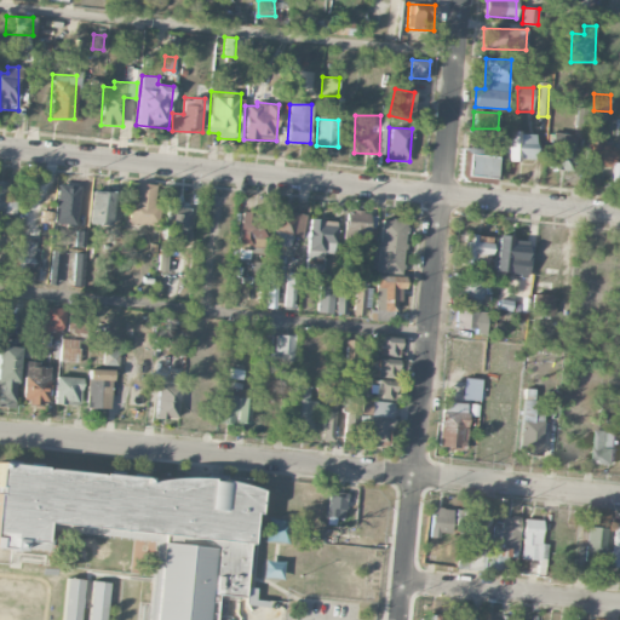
[(535,132),(509,132),(507,160),(535,160),(535,132)]
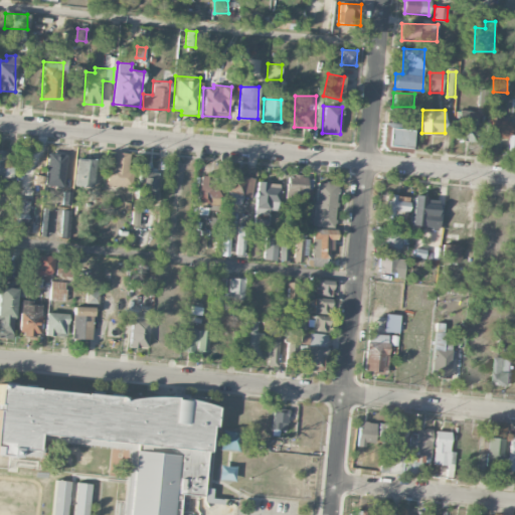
[(477,141),(477,111),(457,111),(456,141),(477,141)]
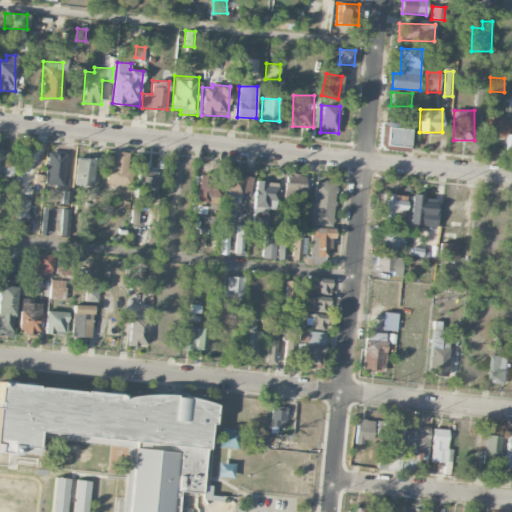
[(498,119),(499,115),(486,114),(484,137),(505,139),(507,120),(498,119)]
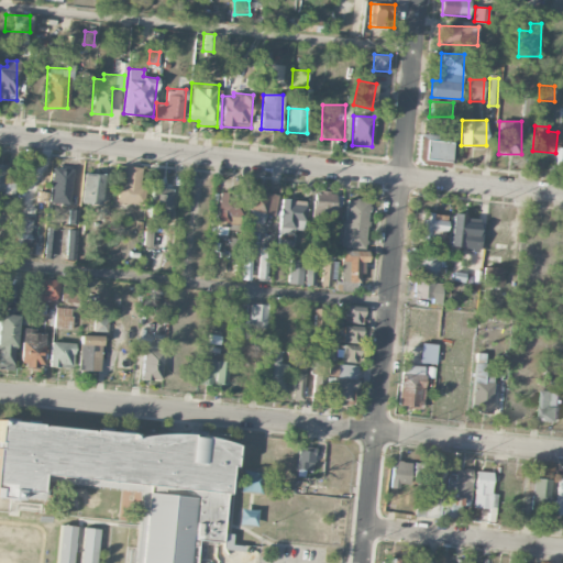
[(416,165),(448,166),(449,135),(417,134),(416,165)]
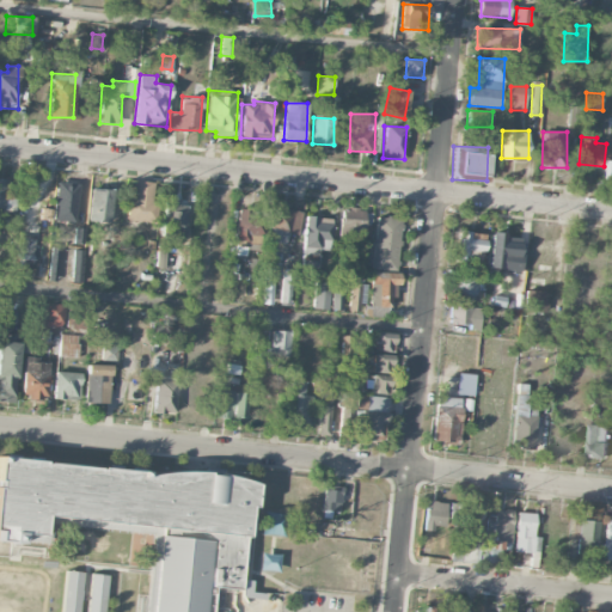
[(16,197),(6,196),(7,179),(0,178),(0,210),(14,212),(16,197)]
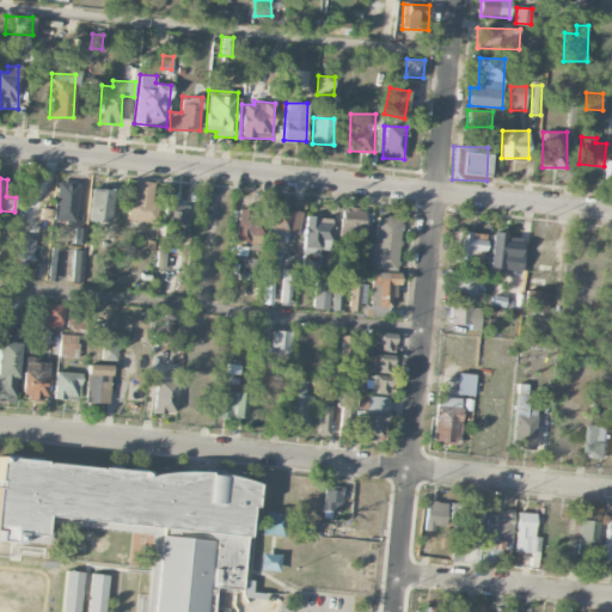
[(155,182),(132,181),(130,221),(153,222),(155,182)]
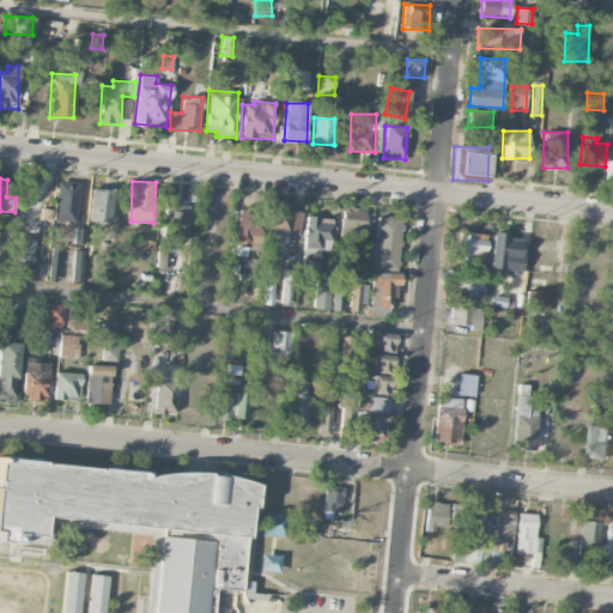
[(53,220),(76,223),(79,184),(56,182),(53,220)]
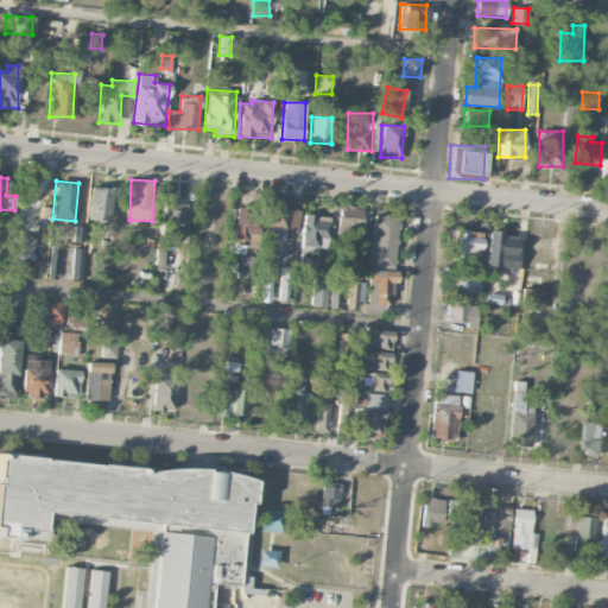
[(112,188),(90,187),(88,220),(111,221),(112,188)]
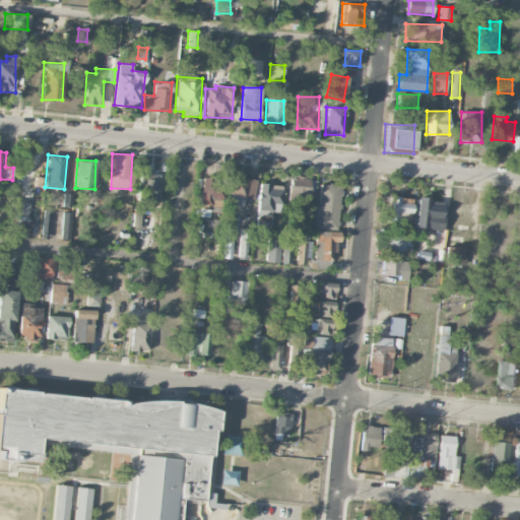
[(138,200),(157,200),(158,172),(139,172),(138,200)]
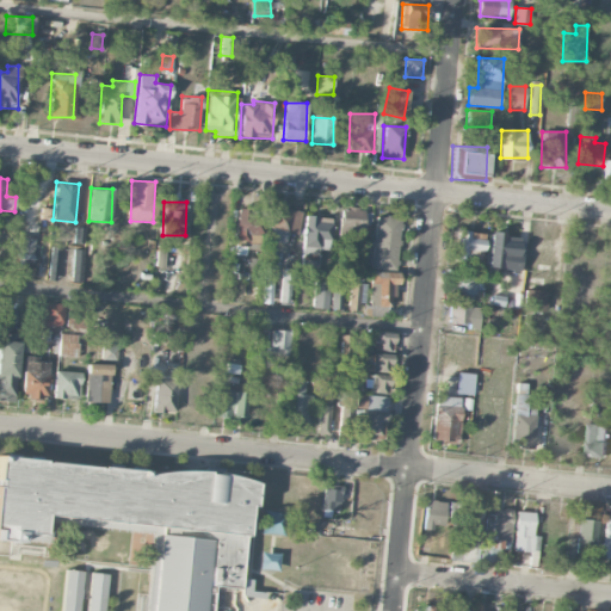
[(271,235),(298,236),(301,209),(272,208),(271,235)]
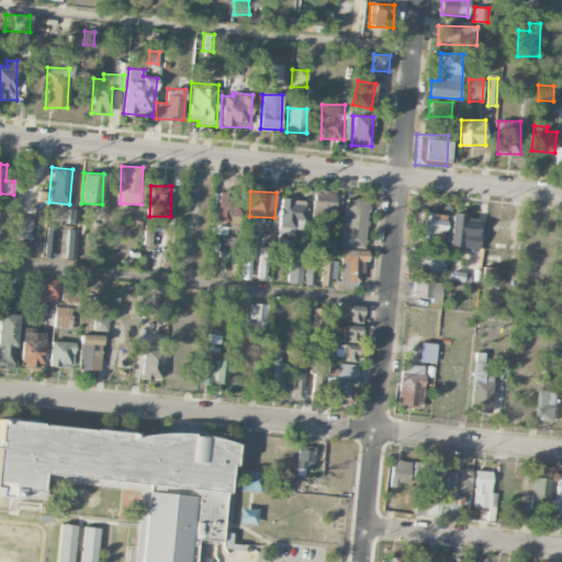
[(343,194),(315,191),(312,214),(335,216),(337,205),(341,205),(343,194)]
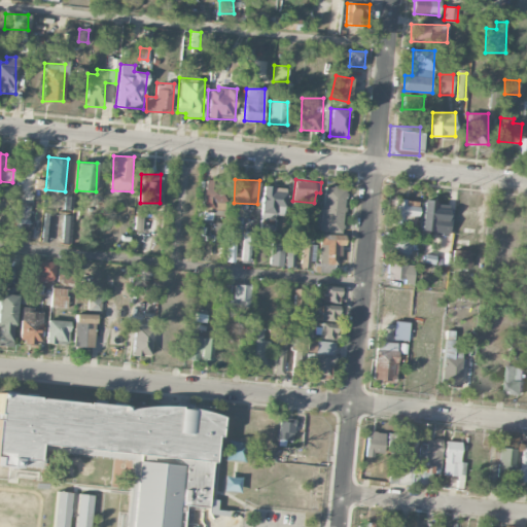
[(227,182),(204,181),(203,220),(212,220),(212,208),(226,209),(227,182)]
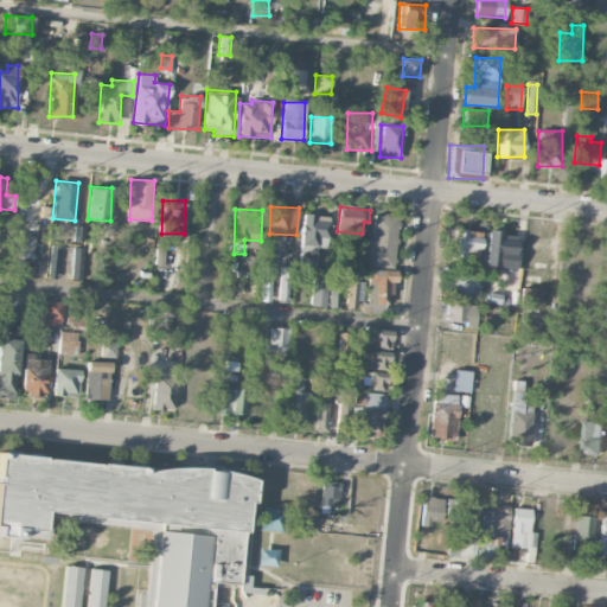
[(300,264),(315,264),(317,248),(328,248),(330,216),(302,215),(300,264)]
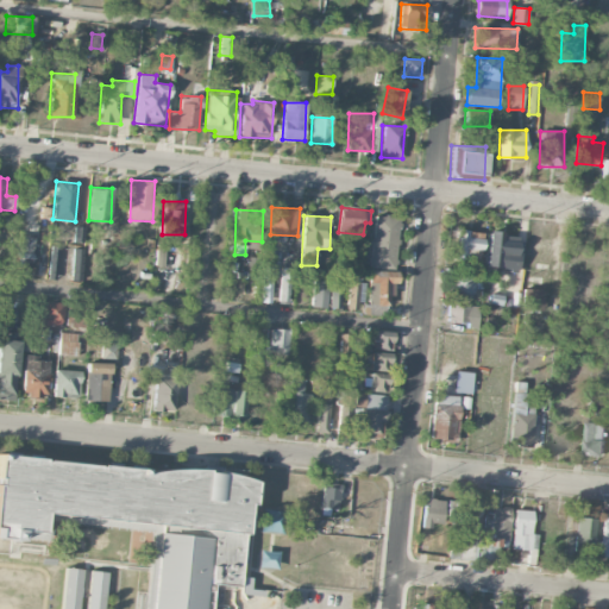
[(371,268),(396,269),(400,218),(375,215),(371,268)]
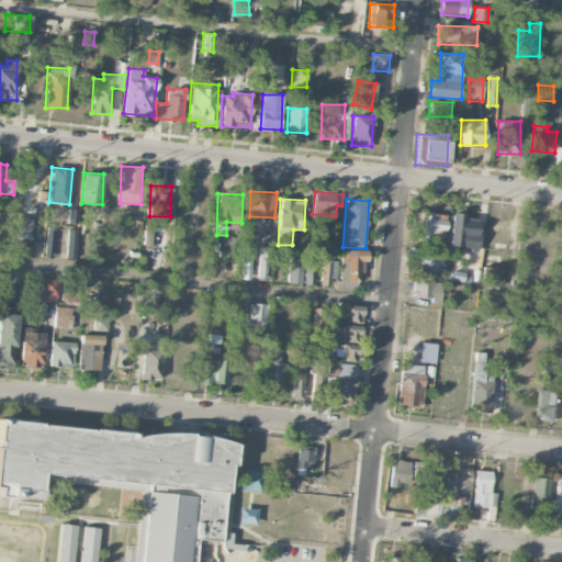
[(78,226),(79,210),(69,209),(68,225),(78,226)]
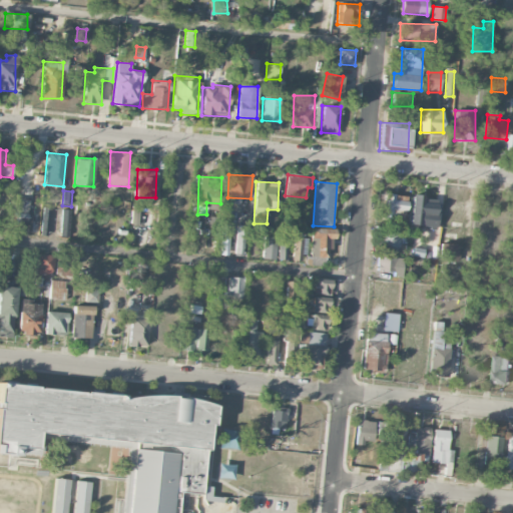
[(407,194),(383,194),(382,219),(394,219),(394,210),(407,210),(407,194)]
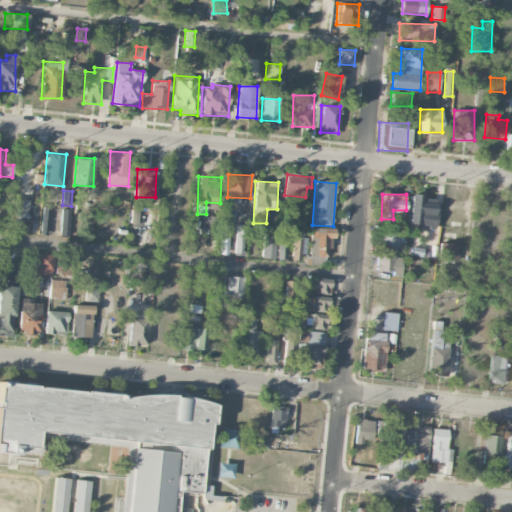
[(10,223),(26,226),(30,198),(15,196),(10,223)]
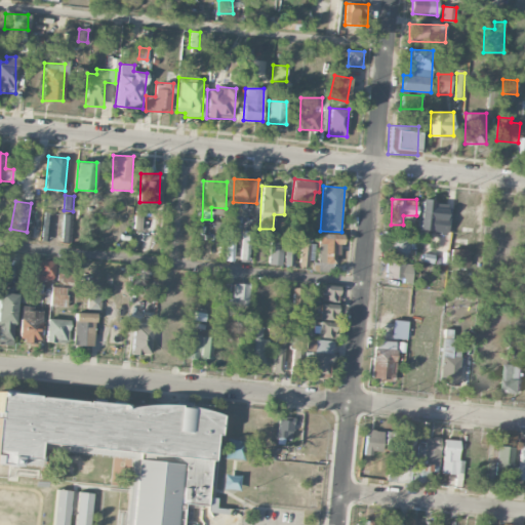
[(418,230),(445,232),(447,203),(421,201),(418,230)]
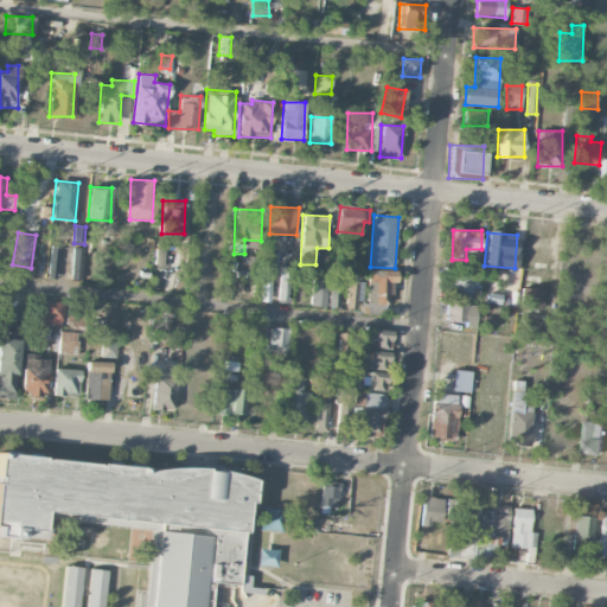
[(58,251),(46,251),(45,261),(34,261),(34,275),(56,278),(58,251)]
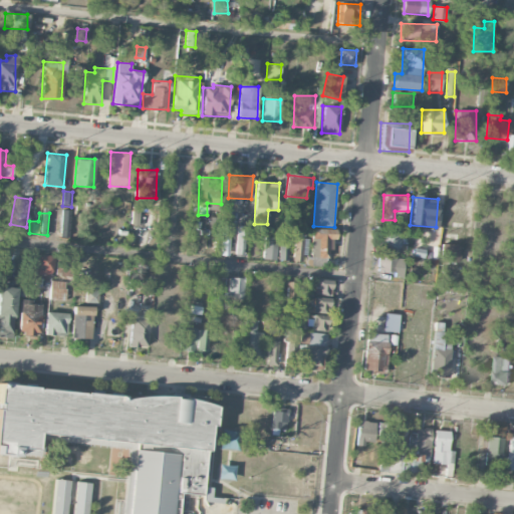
[(60,236),(69,236),(70,220),(61,219),(60,236)]
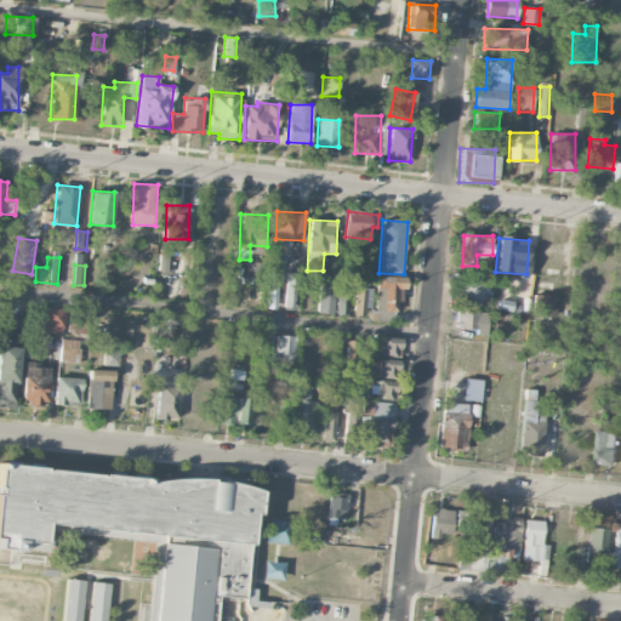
[(296,309),(297,273),(286,272),(285,309),(296,309)]
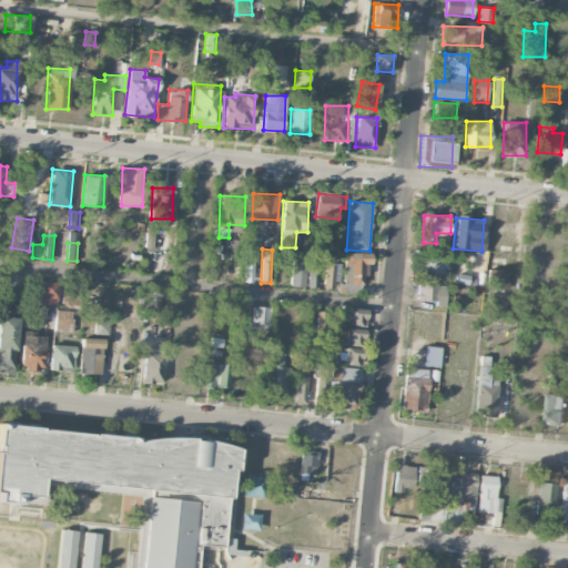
[(343,284),(338,284),(338,293),(359,293),(359,276),(368,276),(369,255),(344,254),(343,284)]
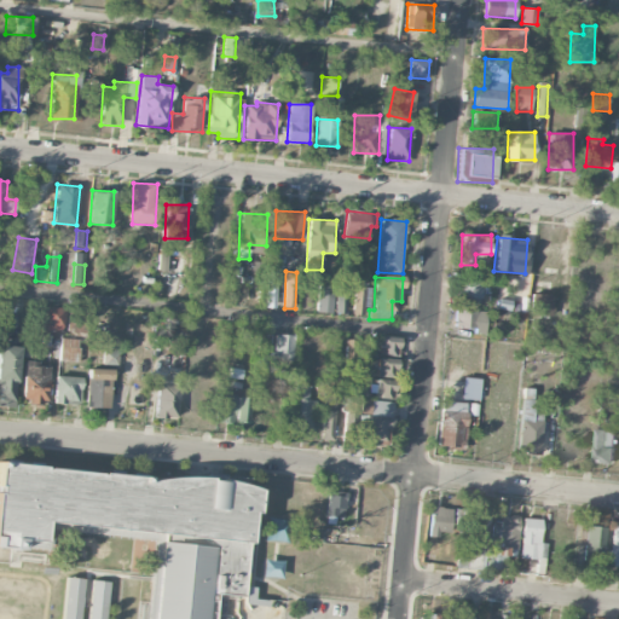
[(457,298),(469,298),(469,304),(480,305),(481,278),(457,278),(457,298)]
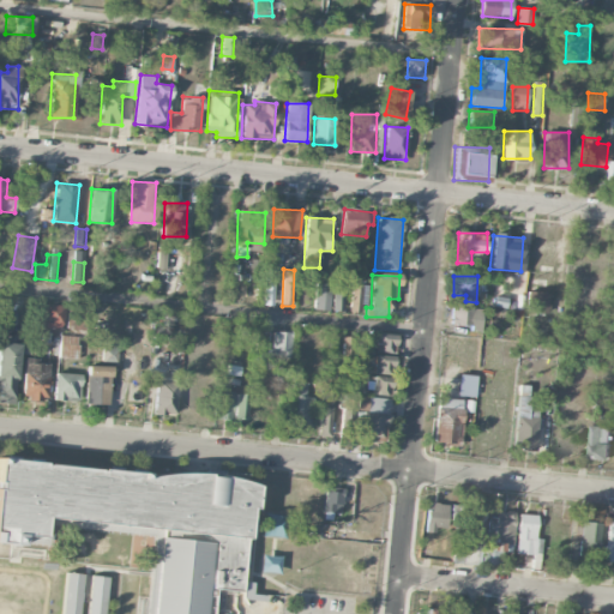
[(343,311),(343,283),(332,282),(332,311),(343,311)]
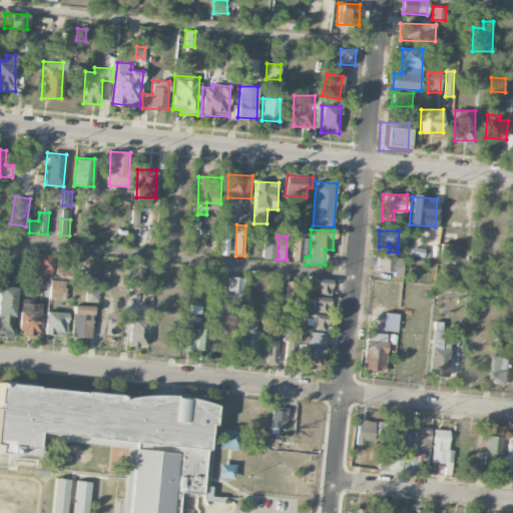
[(277,236),(263,236),(263,259),(276,260),(277,236)]
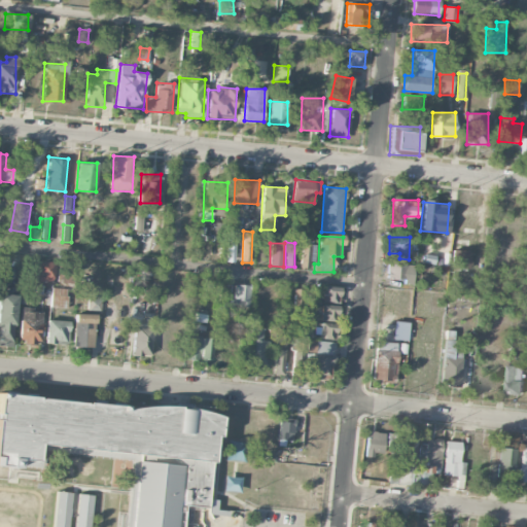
[(300,268),(313,268),(314,244),(302,244),(300,268)]
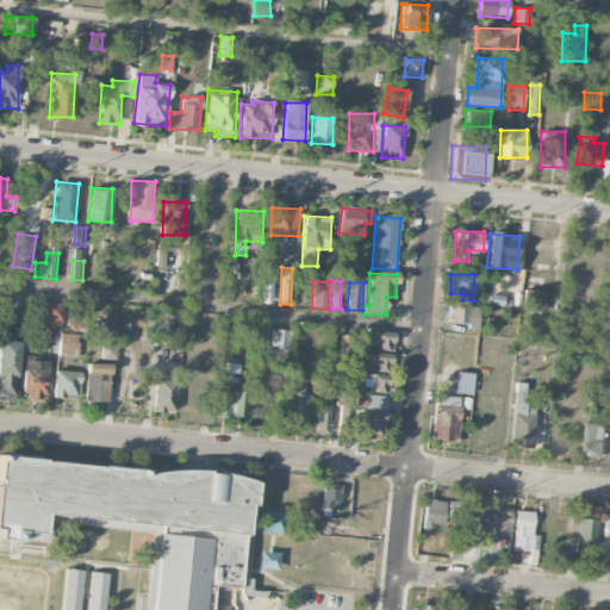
[(64,304),(44,303),(43,325),(63,325),(64,304)]
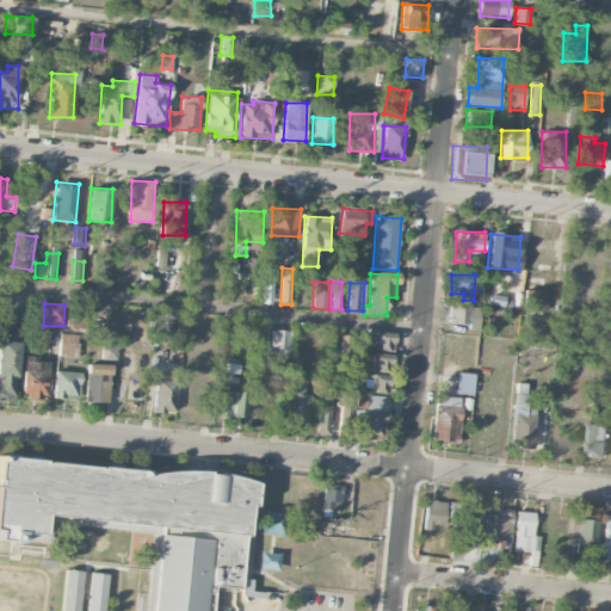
[(479,329),(480,307),(449,306),(448,323),(468,323),(468,329),(479,329)]
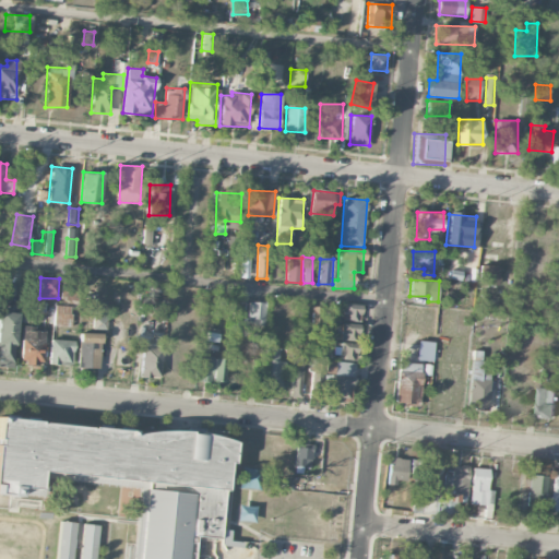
[(244,301),(234,300),(232,321),(241,321),(244,301)]
